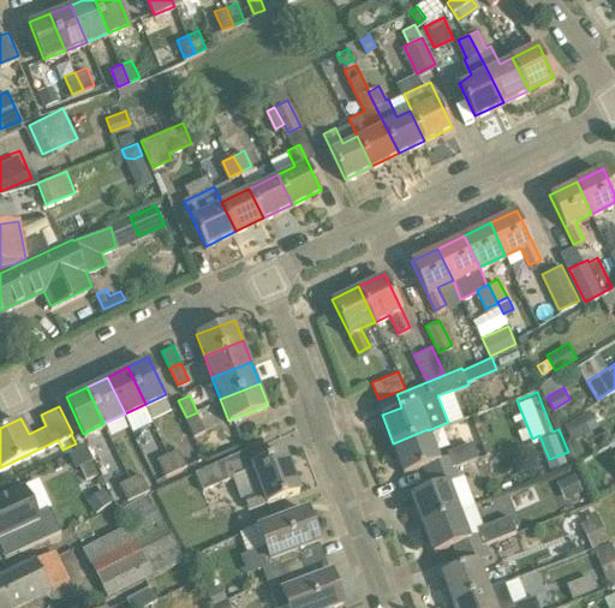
[(195,435),(206,429),(197,412),(186,417),(195,435)]
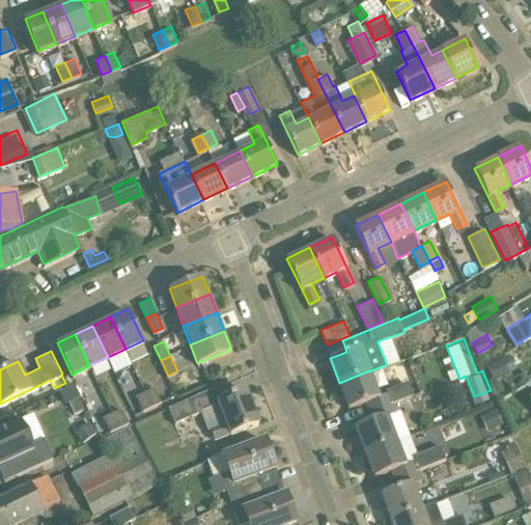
[(494,379),(509,370),(502,356),(486,363),(494,379)]
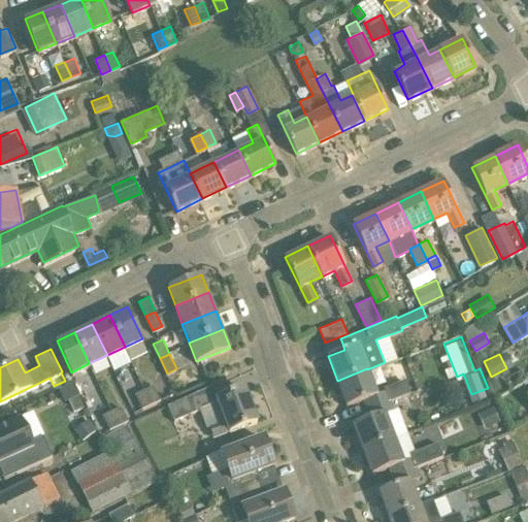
[(337,381),(347,404),(363,398),(367,408),(390,398),(410,391),(405,379),(386,386),(386,389),(376,393),(367,369),(367,368),(337,381)]
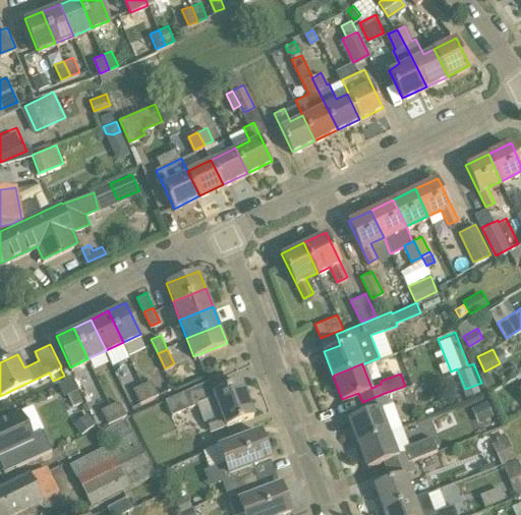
[(142,383),(150,397),(159,393),(152,378),(142,383)]
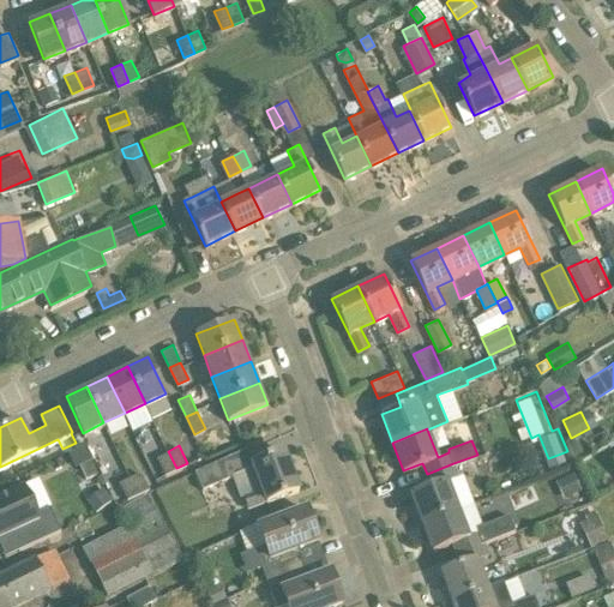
[(246,448),(196,470),(203,487),(253,464),(246,448)]
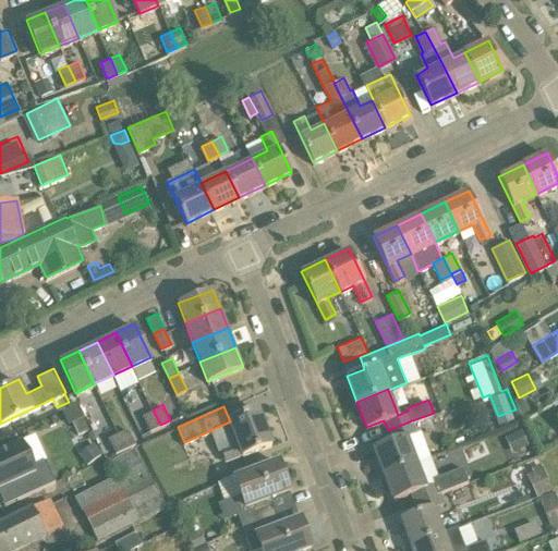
[(258,408),(230,419),(238,442),(221,449),(225,460),(242,453),(243,454),(271,443),(258,408)]
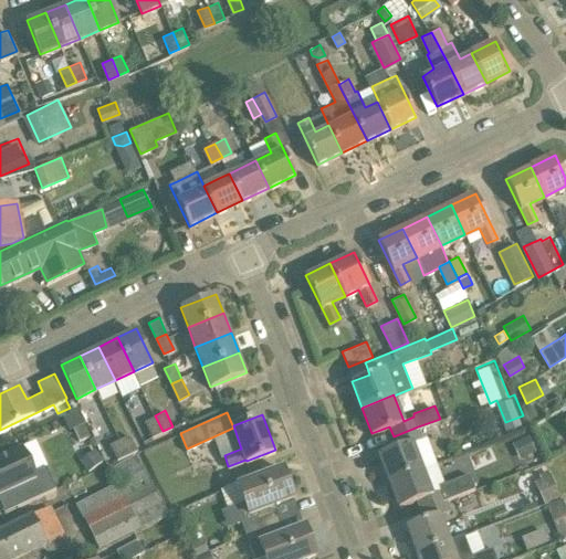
[(155,415),(145,420),(153,435),(163,431),(155,415)]
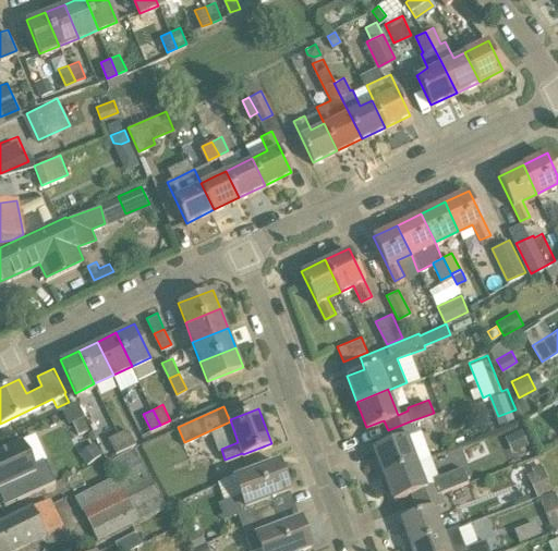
[(72,419),(79,432),(89,427),(83,415),(72,419)]
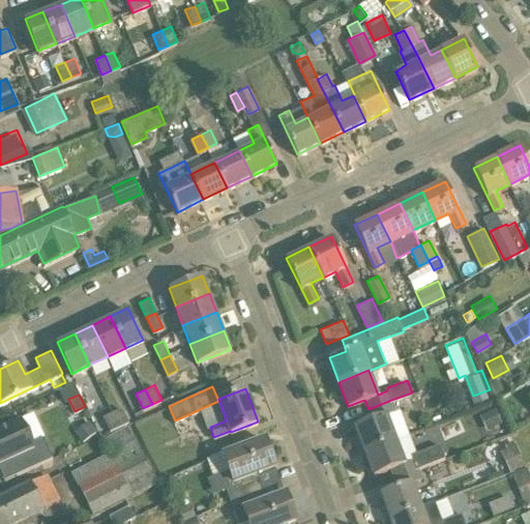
[(400,409),(394,410),(391,400),(369,409),(372,418),(355,426),(364,449),(394,438),(394,437),(408,432),(400,409)]
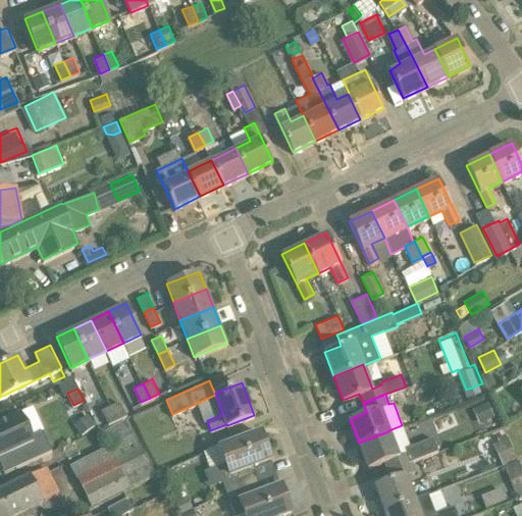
[(110,404),(117,419),(126,415),(119,400),(110,404)]
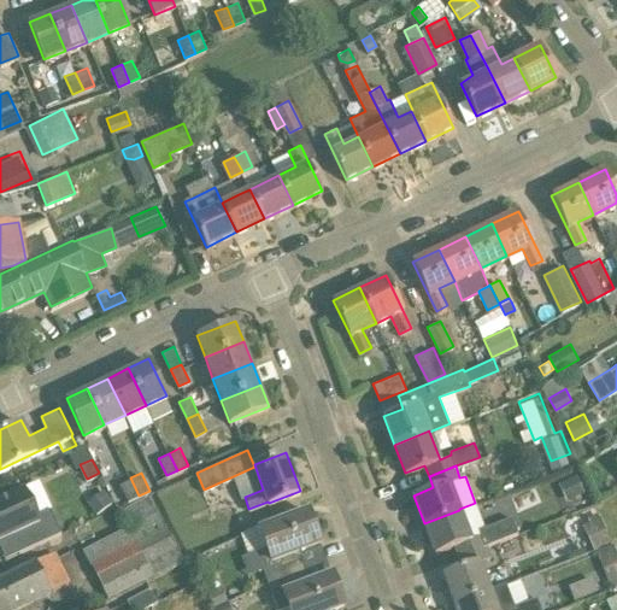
[(566,499),(585,491),(576,474),(558,482),(566,499)]
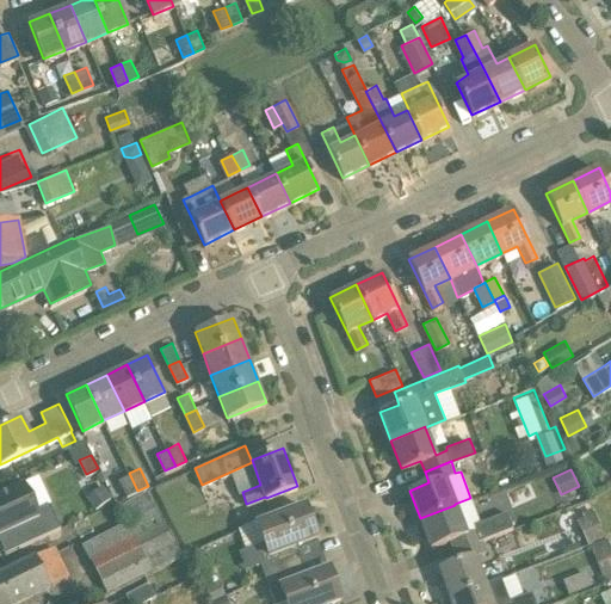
[(129,473),(118,478),(127,495),(137,491),(129,473)]
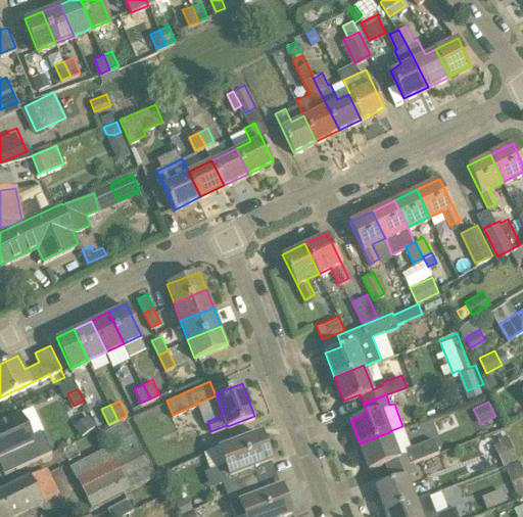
[(19,411),(0,419),(0,456),(9,452),(16,466),(52,450),(42,430),(31,435),(19,411)]
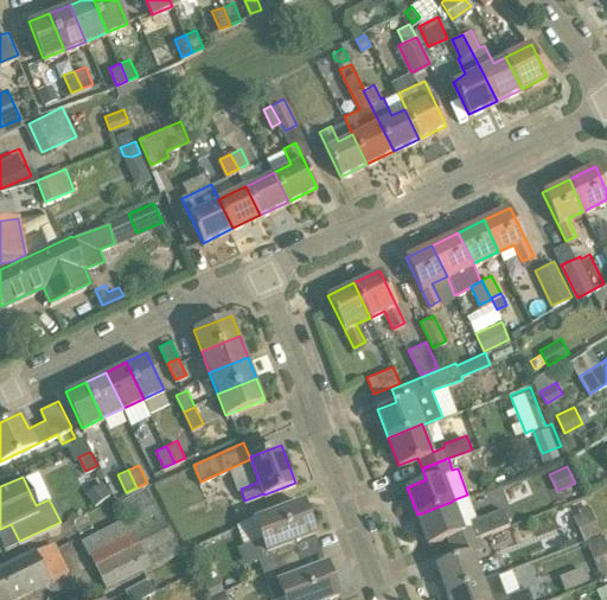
[(95,504),(110,491),(101,479),(85,492),(95,504)]
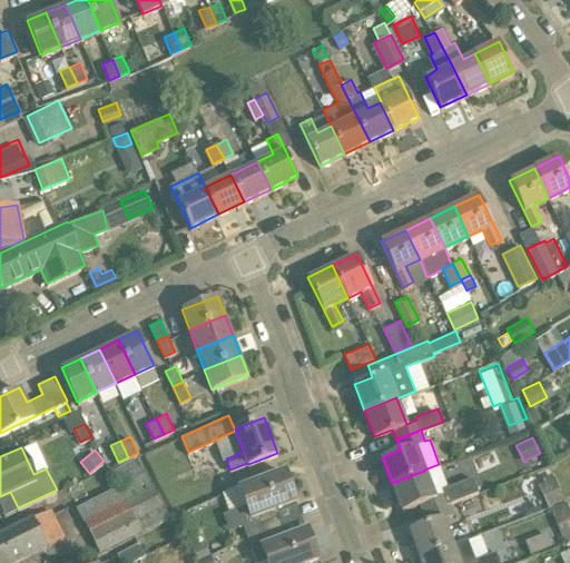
[(137,455),(108,470),(125,499),(85,519),(100,551),(170,515),(137,455)]
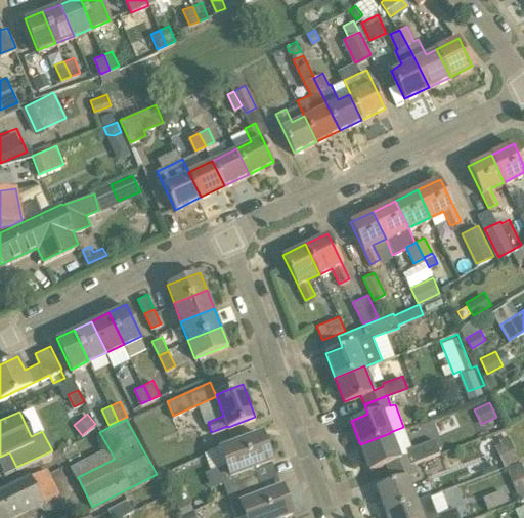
[(271,460),(261,433),(221,448),(219,444),(204,451),(210,469),(218,467),(227,491),(260,479),(255,466),(271,460)]
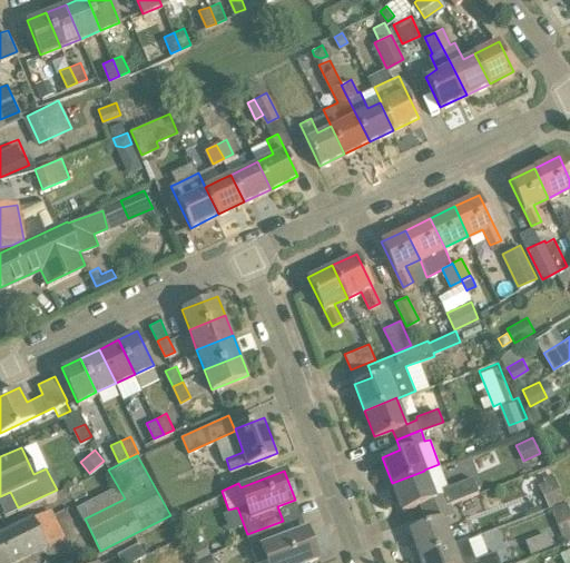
[(442,487),(444,493),(434,496),(424,471),(392,483),(402,509),(420,502),(423,511),(449,502),(478,491),(472,475),(442,487)]
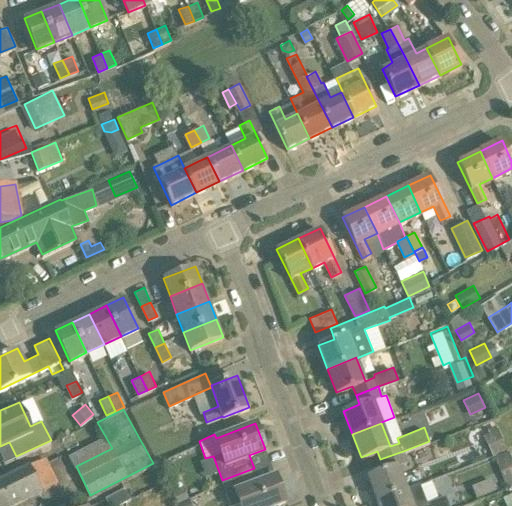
[(508,447),(496,423),(487,428),(489,431),(483,433),(492,454),(508,447)]
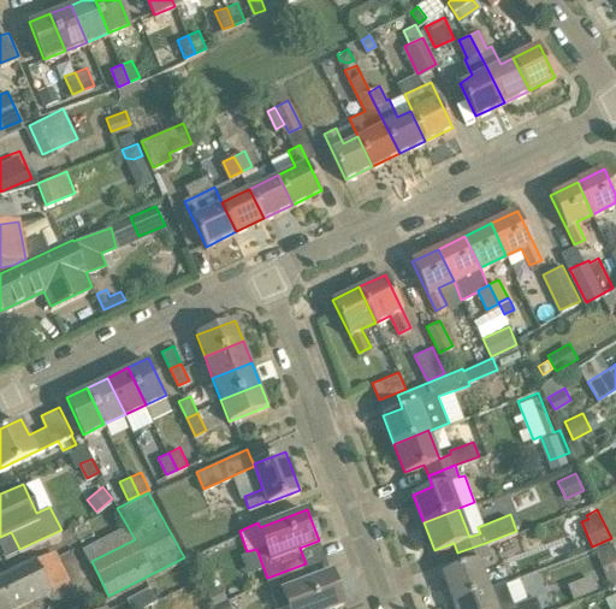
[(598,555),(604,553),(615,581),(615,553),(611,542),(594,548),(598,555)]
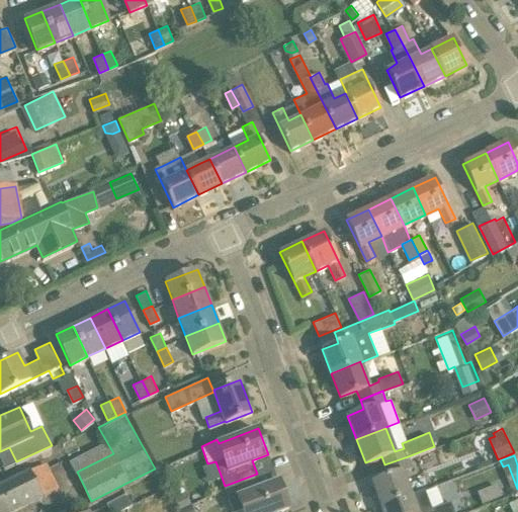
[(402,471),(412,466),(408,456),(384,464),(389,475),(372,482),(380,504),(411,493),(402,471)]
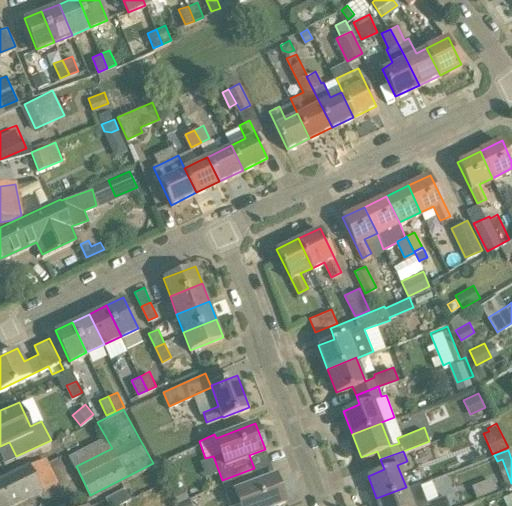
[(0,505),(4,505),(57,481),(45,457),(0,479),(0,505)]
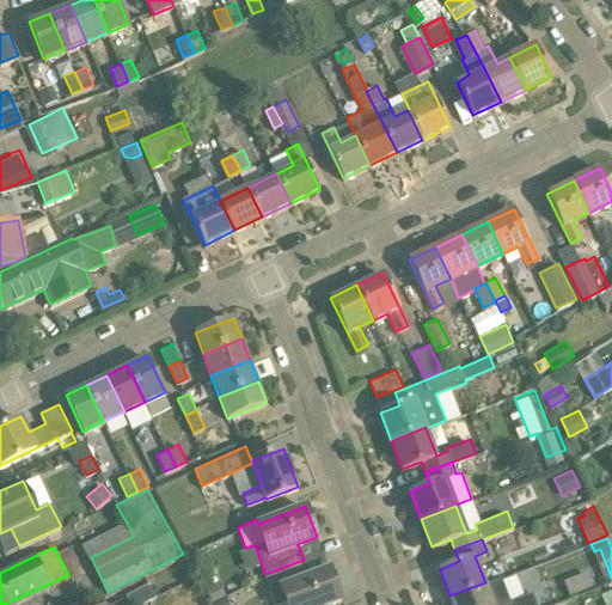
[(329,568),(310,575),(304,560),(265,574),(276,604),(273,604),(325,604),(341,599),(329,568)]
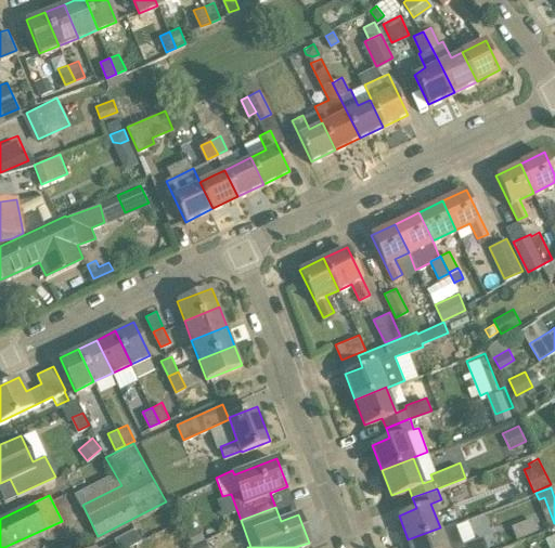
[(440,527),(408,539),(411,547),(488,547),(483,535),(463,543),(455,522),(440,529),(440,527)]
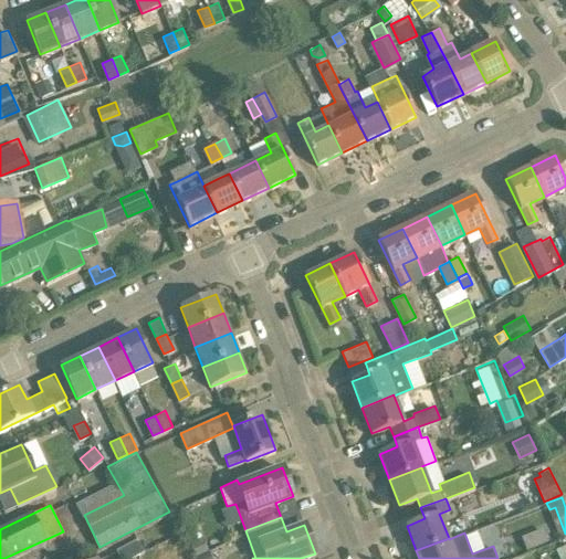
[(197,555),(209,548),(201,535),(189,540),(197,555)]
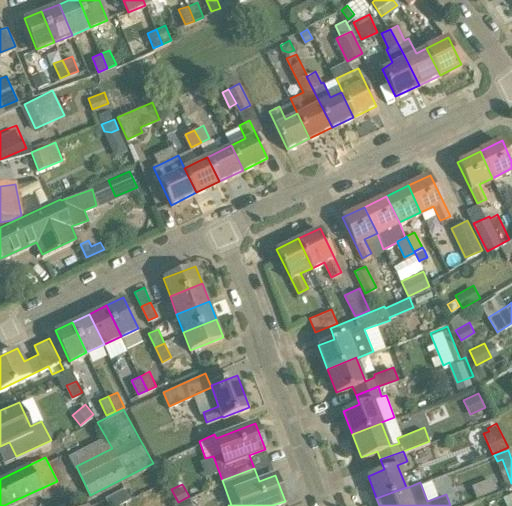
[(114,505),(130,498),(125,487),(106,497),(110,505),(114,505)]
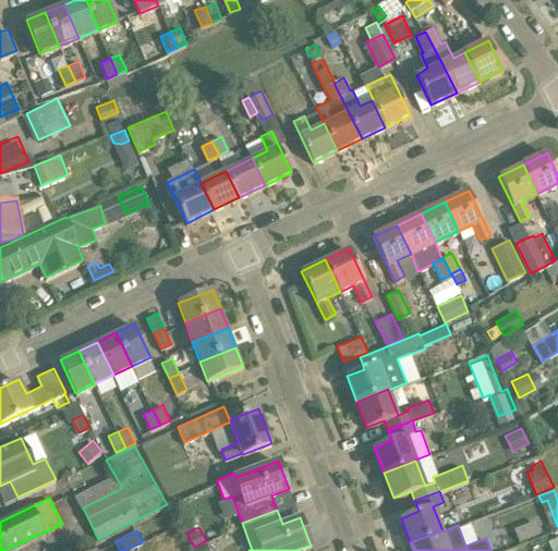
[(557,550),(557,535),(548,539),(553,550),(557,550)]
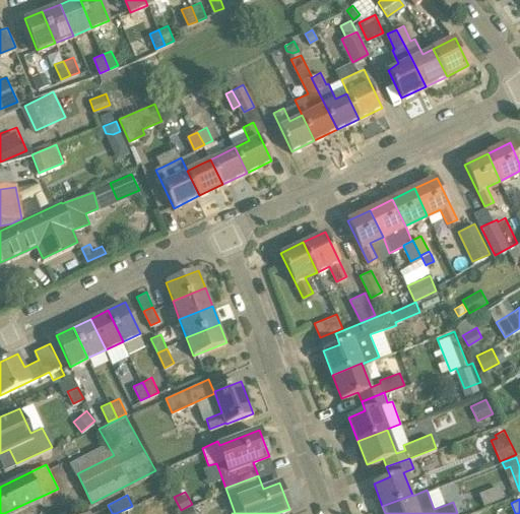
[(196,513),(192,505),(180,510),(182,513),(196,513)]
